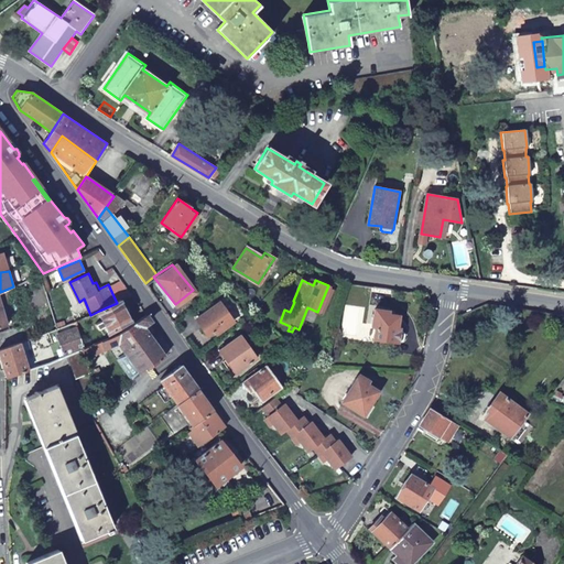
[(0,329),(9,327),(0,300),(0,297),(14,292),(13,286),(0,292),(0,329)]
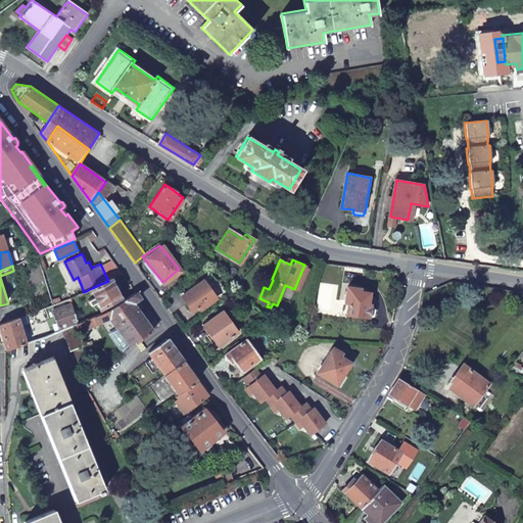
[(125,299),(112,279),(108,281),(92,288),(96,297),(93,299),(96,304),(99,302),(103,311),(125,299)]
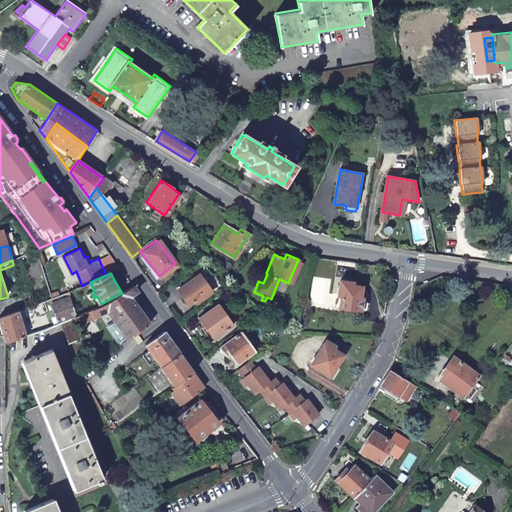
[(210,292),(195,273),(176,288),(190,307),(210,292)]
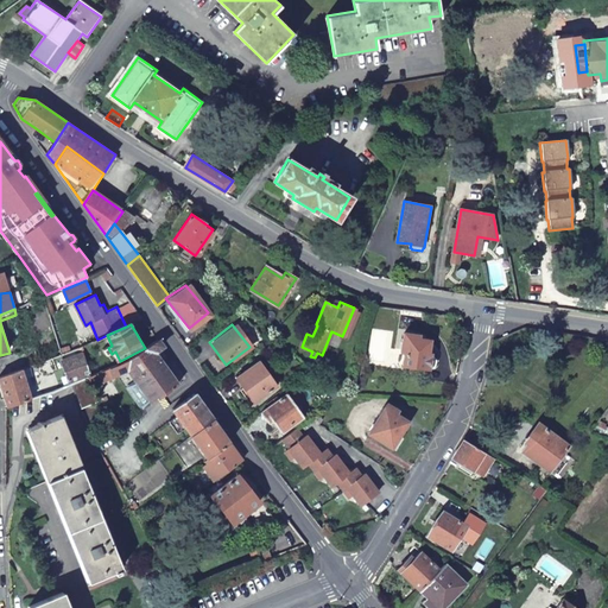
[(417,336),(401,334),(399,352),(406,353),(405,365),(432,369),(435,368),(436,367),(437,365),(438,362),(438,360),(435,355),(434,354),(426,353),(428,342),(417,340),(417,336)]
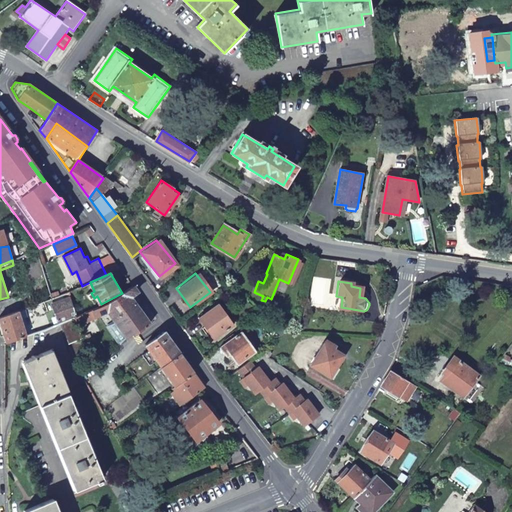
[(129,342),(138,334),(151,325),(132,298),(140,293),(135,286),(106,307),(97,310),(80,316),(84,327),(110,317),(129,342)]
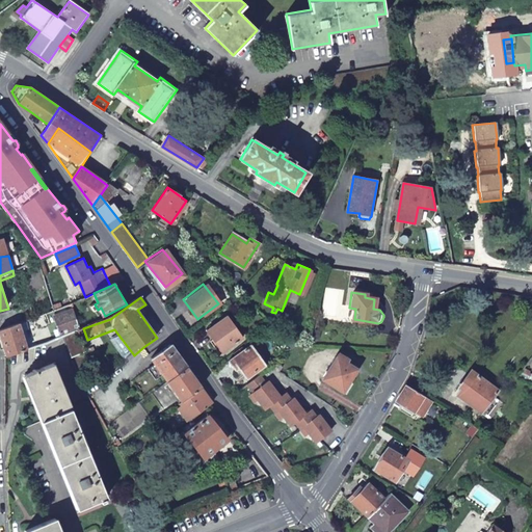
[(0,330),(0,333),(7,355),(62,336),(78,330),(83,328),(80,322),(73,303),(55,310),(30,319),(27,320),(33,336),(26,338),(21,323),(0,330)]
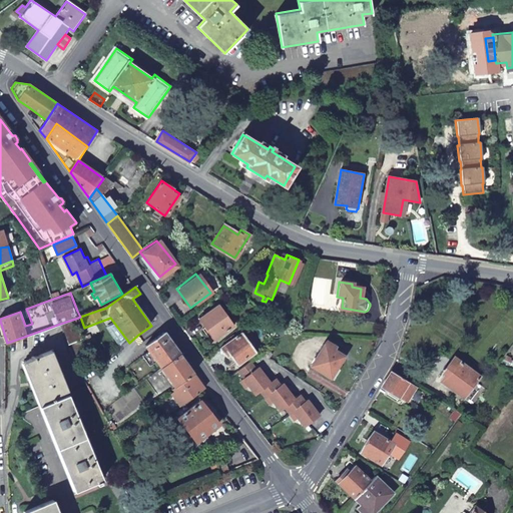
[(77,311),(80,317),(97,311),(94,304),(77,311)]
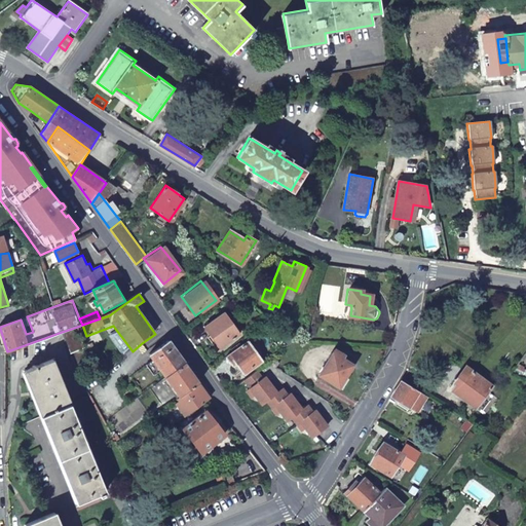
[(240,333),(224,312),(204,328),(220,348),(240,333)]
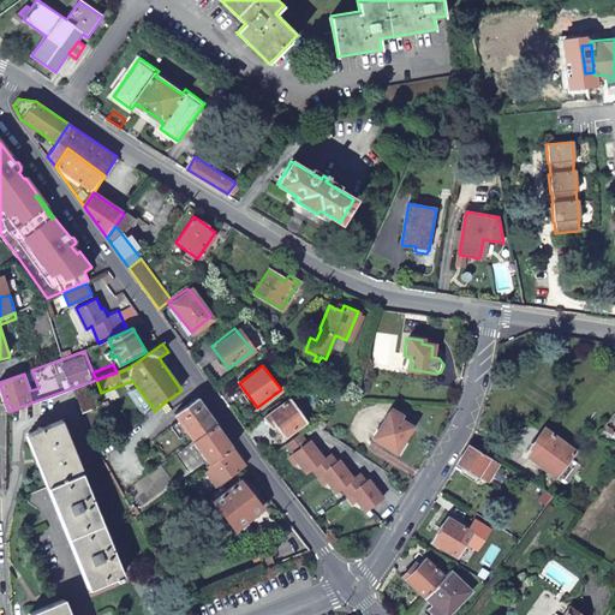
[(82,417),(101,410),(90,382),(72,388),(82,417)]
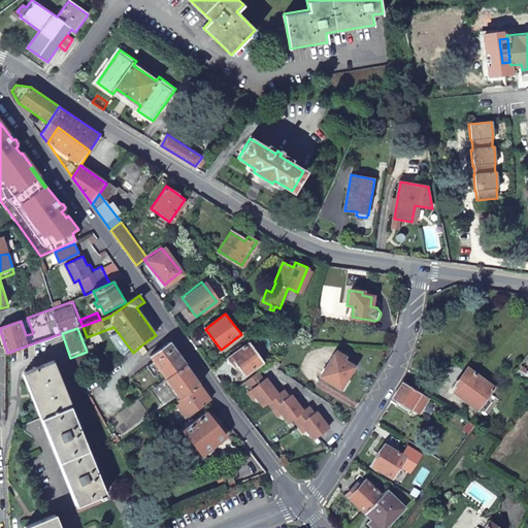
[(149,353),(168,339),(162,331),(156,335),(142,344),(149,353)]
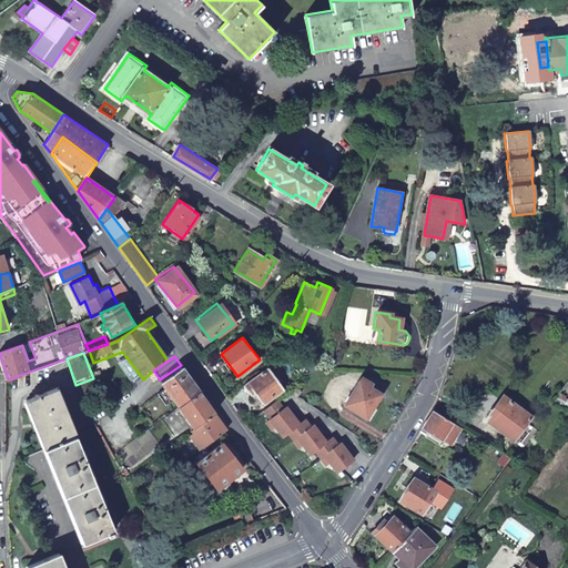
[(285,388),(267,367),(244,385),(261,407),(285,388)]
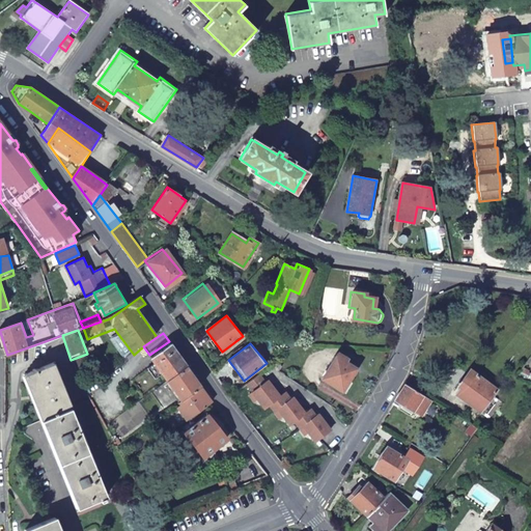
[(189,368),(171,345),(152,359),(168,382),(189,368)]
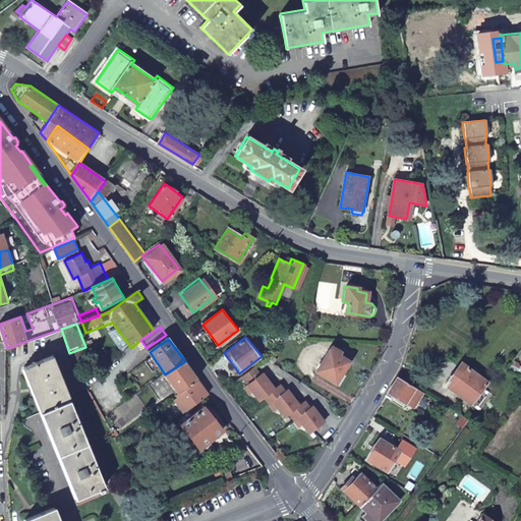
[(353,357),(332,344),(316,369),(343,387),(351,372),(346,369),(353,357)]
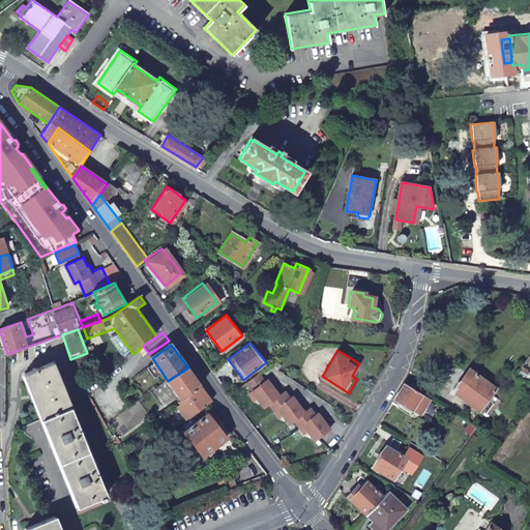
[(282,364),(275,360),(271,364),(278,370),(282,364)]
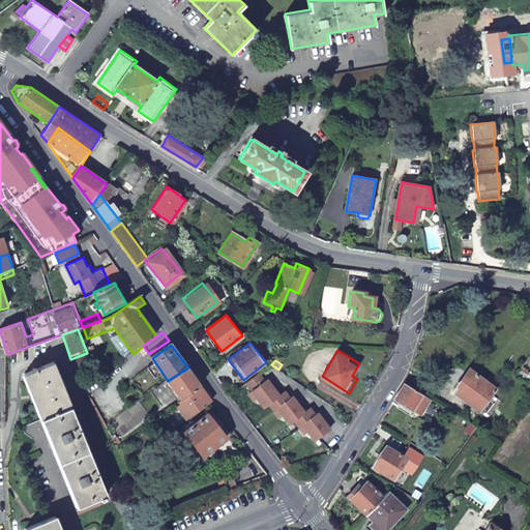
[(70,409),(74,408),(56,363),(25,377),(43,420),(70,409)]
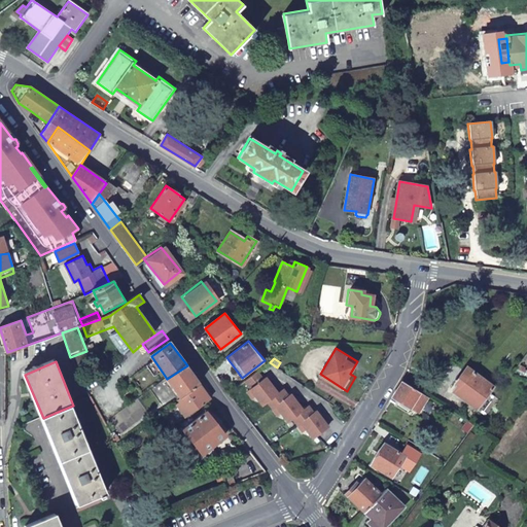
[(187,365),(167,379),(166,380),(179,399),(201,385),(187,365)]
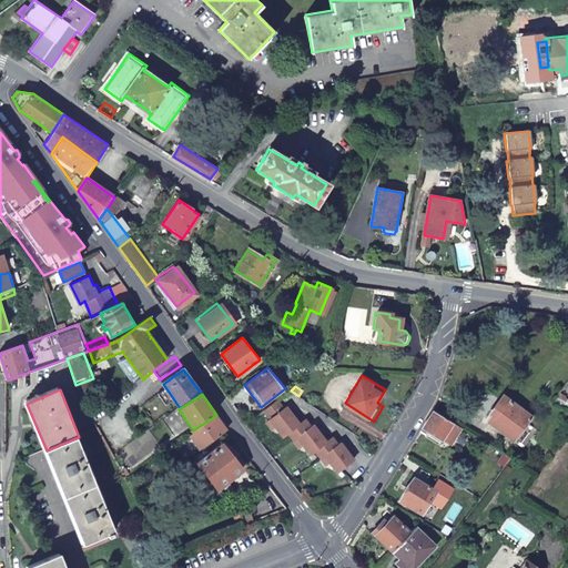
[(517,442),(535,419),(506,397),(488,421),(517,442)]
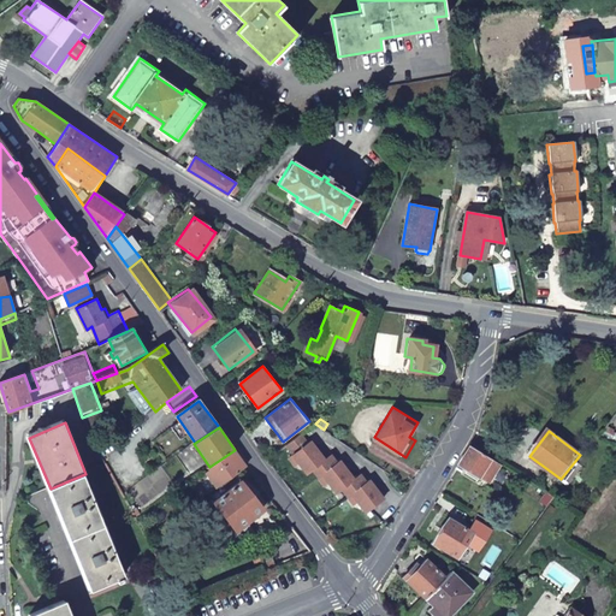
[(307,443),(301,436),(286,448),(294,456),(292,456),(298,465),(307,474),(313,471),(319,478),(321,475),(329,484),(336,493),(342,489),(348,497),(351,495),(357,502),(366,513),(384,498),(371,483),(368,484),(366,483),(360,474),(354,479),(341,462),(338,465),(337,463),(331,455),(324,460),(312,443),(308,445),(307,443)]
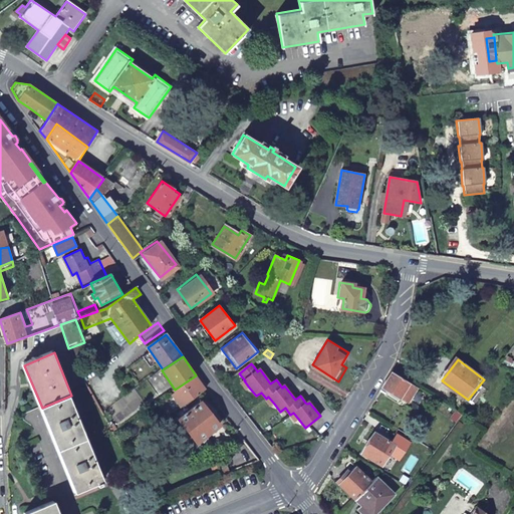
[(393,372),(383,389),(392,395),(391,397),(399,402),(401,399),(410,405),(419,389),(393,372)]
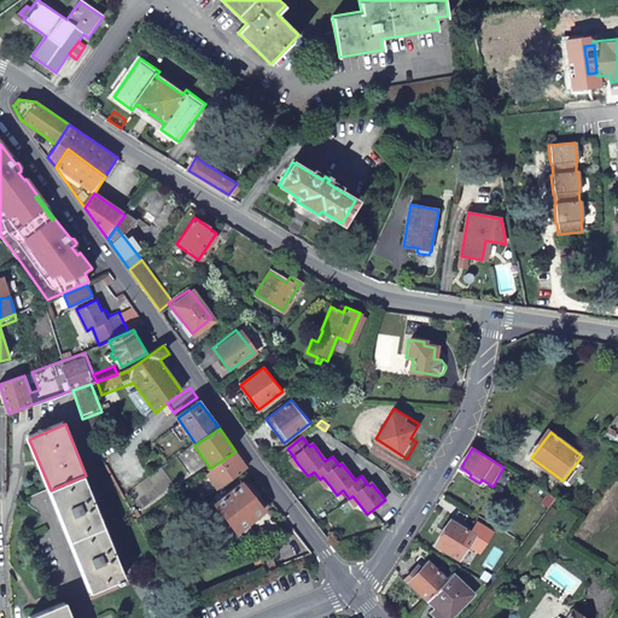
[(248,468),(235,452),(210,468),(211,471),(205,474),(216,490),(248,468)]
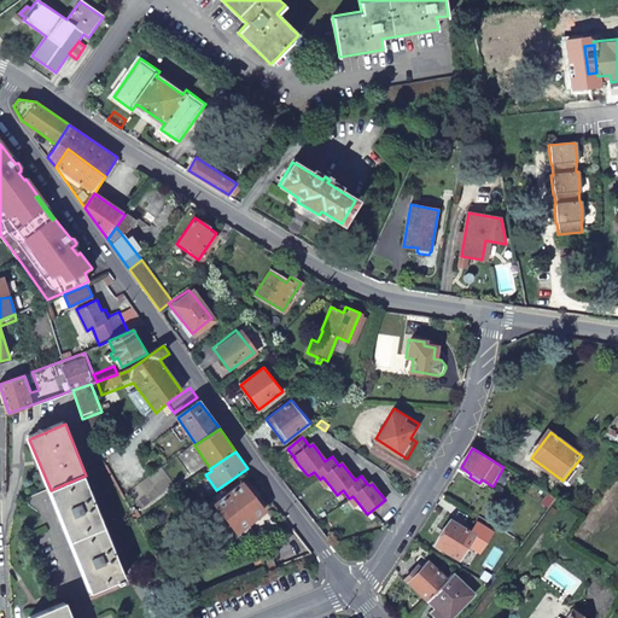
[(51,490),(47,491),(54,508),(83,579),(89,595),(126,581),(103,526),(82,477),(51,490)]
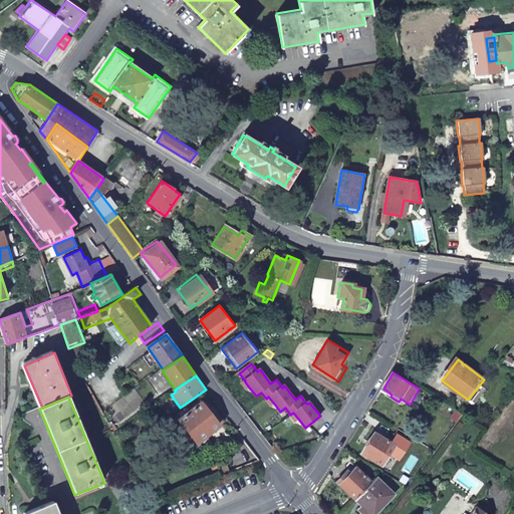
[(219,425),(201,402),(179,419),(203,449),(208,450),(212,447),(212,442),(207,435),(219,425)]
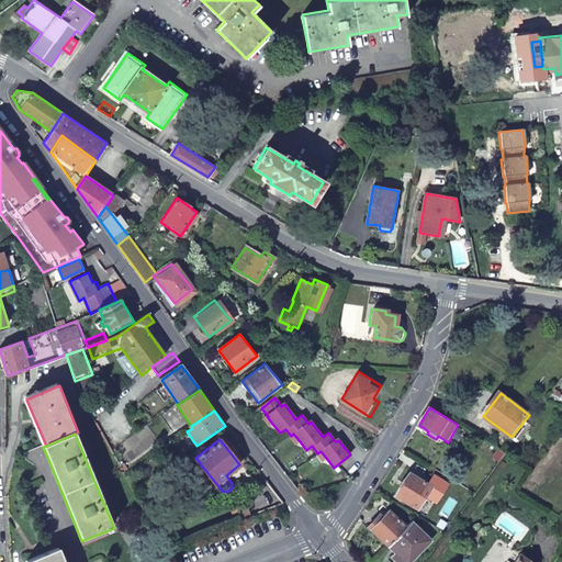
[(397,496),(418,508),(433,486),(411,474),(397,496)]
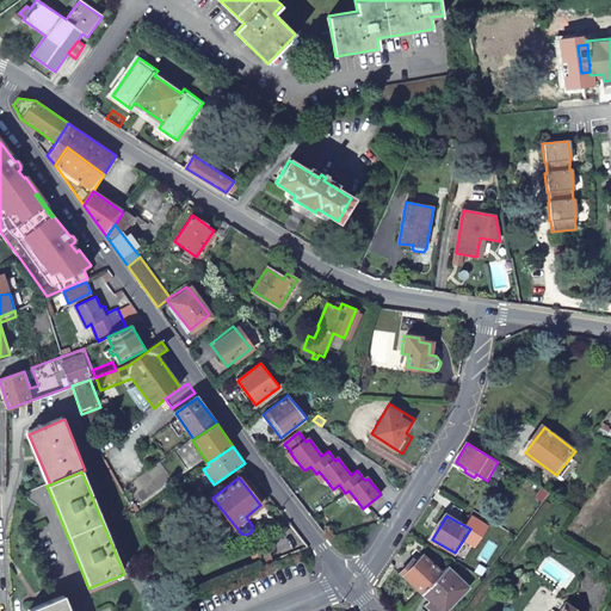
[(257,566),(270,560),(263,544),(250,549),(257,566)]
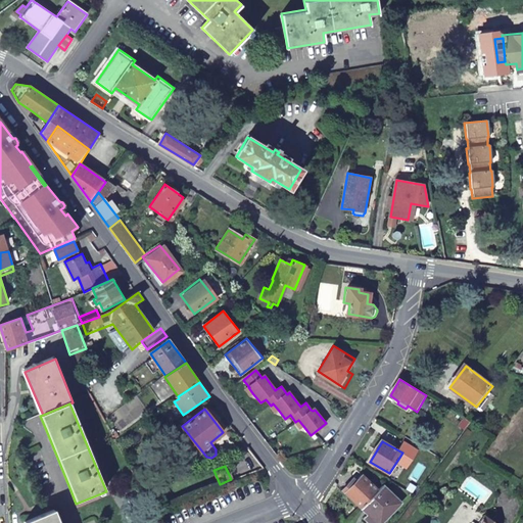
[(361,510),(377,491),(360,474),(342,491),(361,510)]
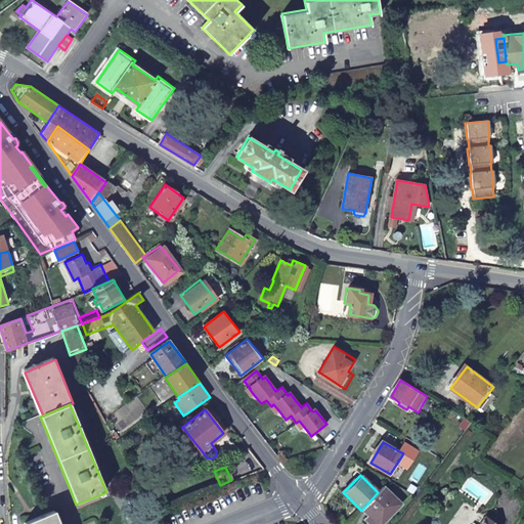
[(384,523),(402,506),(383,487),(378,492),(361,511),(375,523),(384,523)]
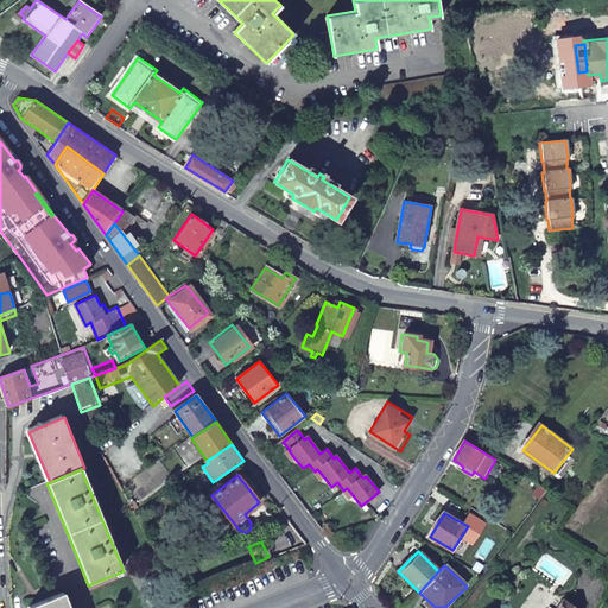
[(70,607),(64,595),(31,607),(70,607)]
